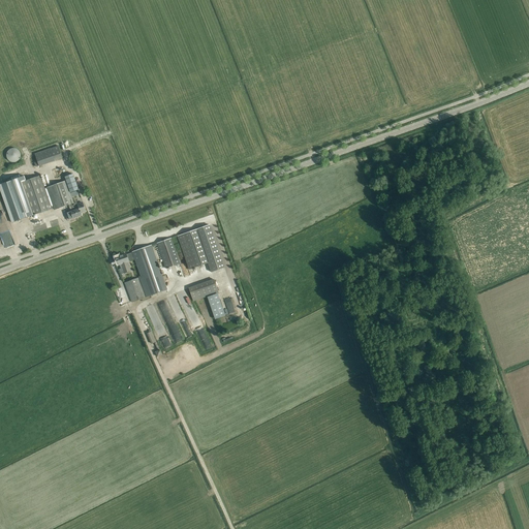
[(37,165),(61,158),(57,146),(33,153),(37,165)]
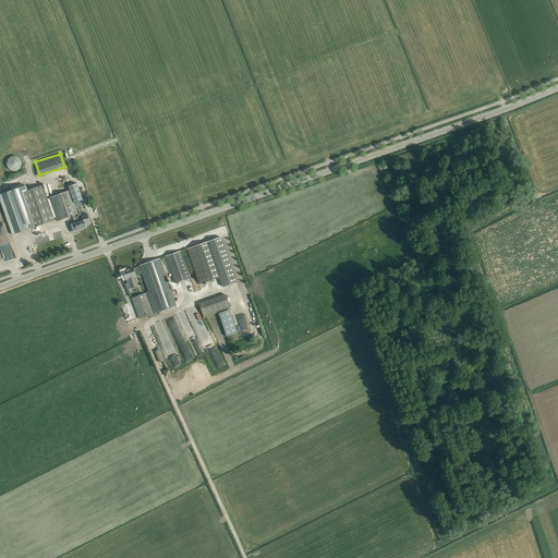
[(22,164),(22,162),(22,161),(21,159),(21,158),(20,157),(19,156),(16,155),(15,155),(14,155),(12,155),(11,155),(9,156),(8,157),(7,158),(5,159),(5,161),(4,162),(5,165),(5,166),(7,167),(8,169),(9,170),(10,170),(12,171),(13,171),(14,171),(16,171),(17,170),(19,169),(20,168),(21,167),(22,165),(22,164)]
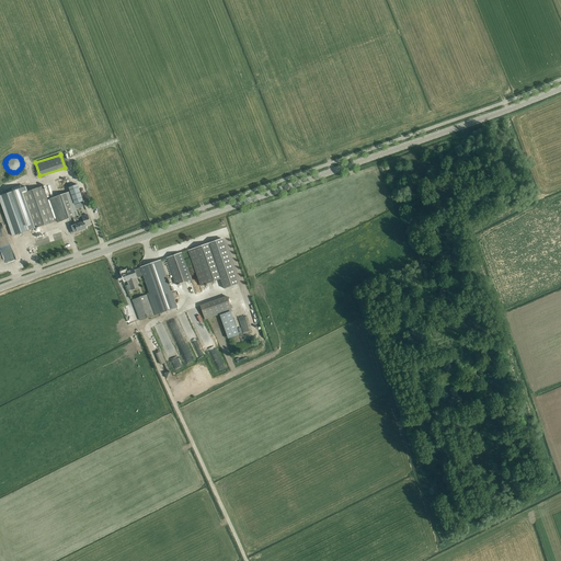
[(78,184),(68,187),(70,192),(75,204),(83,201),(78,184)]
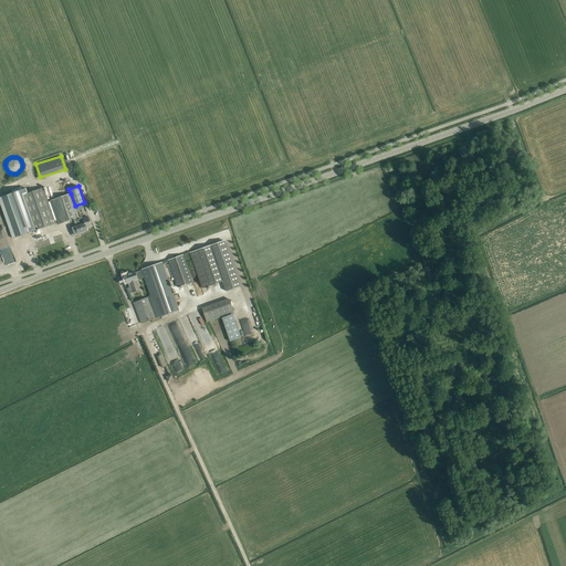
[(25,188),(0,197),(0,200),(13,238),(37,230),(55,223),(48,201),(43,188),(28,194),(25,188)]
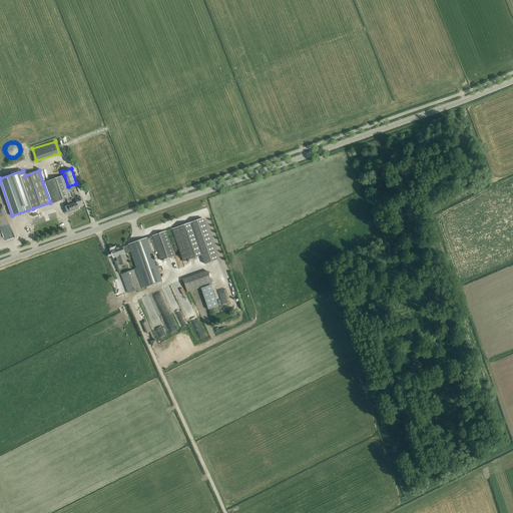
[(53,203),(66,198),(71,196),(64,175),(45,182),(53,203)]
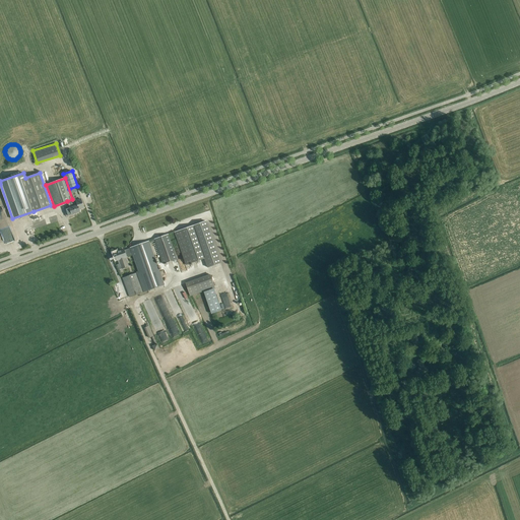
[(73,201),(72,199),(67,201),(70,208),(69,208),(72,214),(80,211),(79,209),(84,208),(82,203),(81,199),(73,201)]
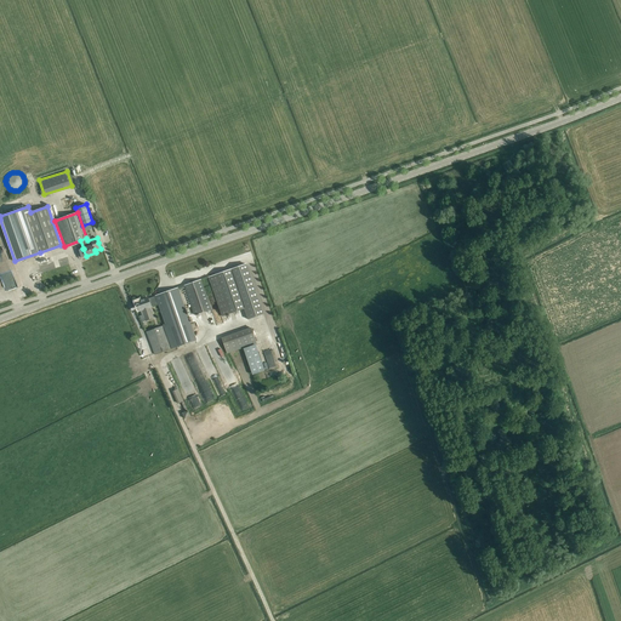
[(0,274),(7,296),(17,292),(15,284),(11,285),(0,252),(0,274)]
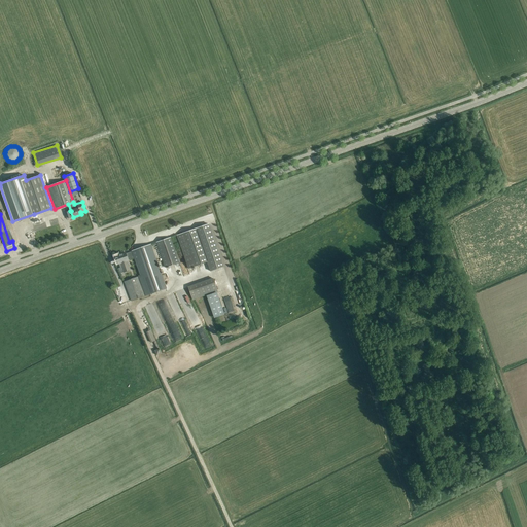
[(209,223),(192,230),(177,235),(188,269),(204,264),(207,261),(210,272),(223,267),(209,223)]
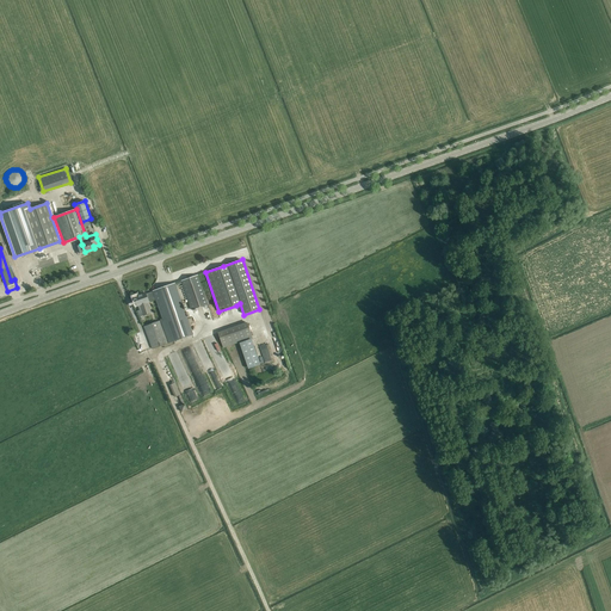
[(208,304),(199,281),(197,276),(181,281),(192,310),(208,304)]
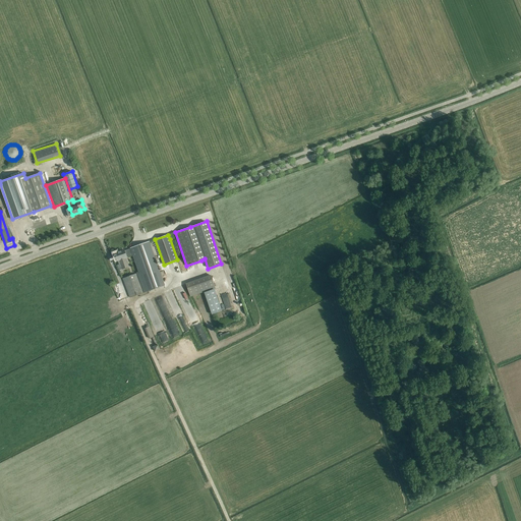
[(124,250),(114,253),(115,255),(115,256),(115,257),(116,256),(117,261),(119,259),(120,265),(117,266),(119,271),(122,269),(129,267),(126,257),(126,255),(127,254),(128,256),(133,254),(139,273),(123,279),(127,292),(129,298),(165,285),(158,267),(151,246),(150,243),(149,241),(130,248),(124,251),(124,250)]
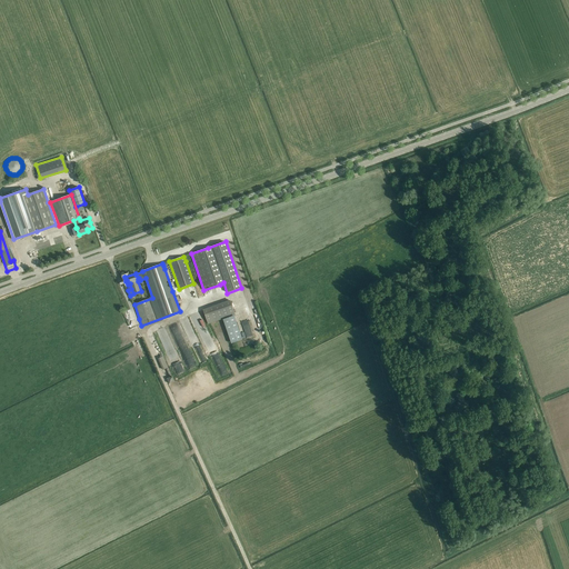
[(235,315),(230,300),(202,310),(208,325),(235,315)]
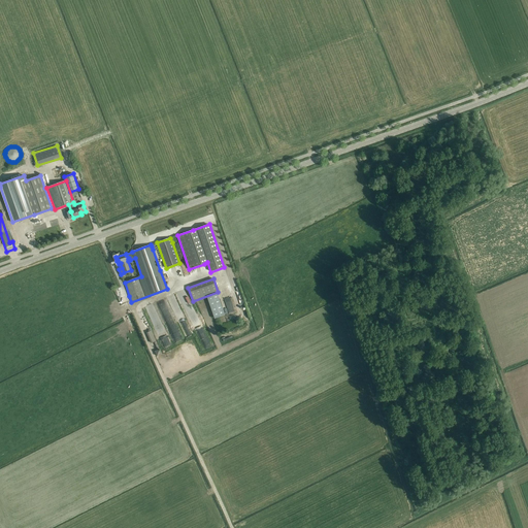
[(168,298),(186,337),(192,334),(173,296),(168,298)]
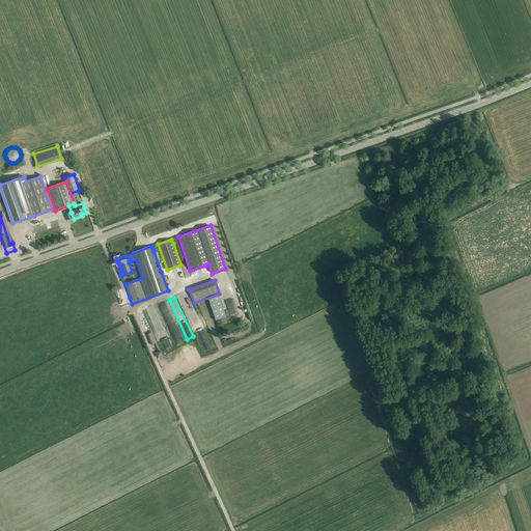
[(165,351),(170,348),(150,305),(145,307),(148,313),(144,314),(146,320),(138,325),(148,347),(152,345),(156,351),(159,348),(155,338),(159,336),(165,351)]
